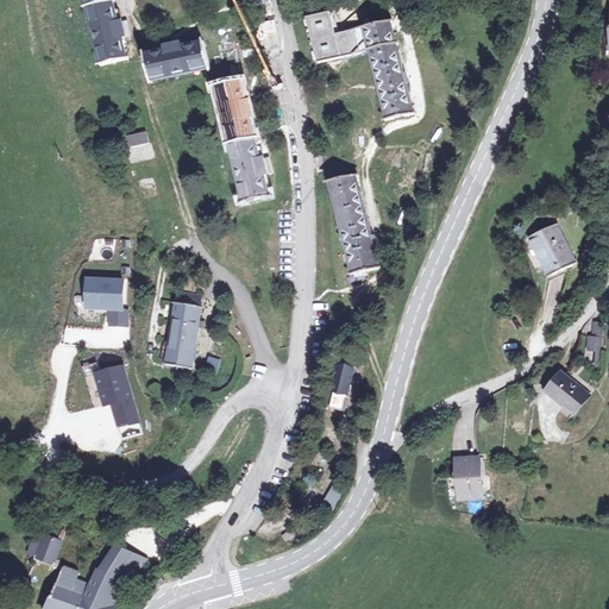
[(86,0),(101,64),(129,57),(125,36),(131,35),(129,19),(121,19),(117,0),(86,0)]
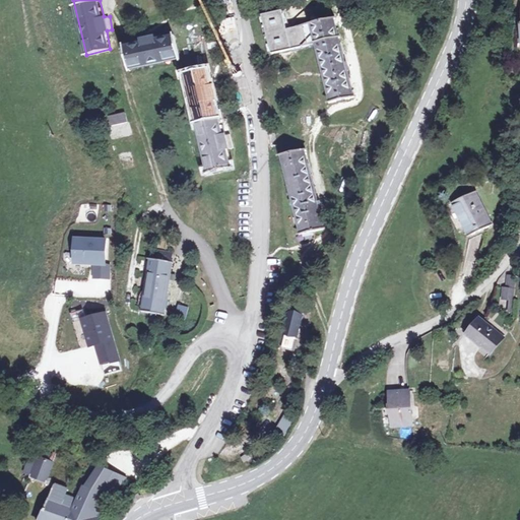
[(330,99),(354,93),(338,14),(289,24),(284,8),(265,12),(273,50),(317,42),(330,99)]
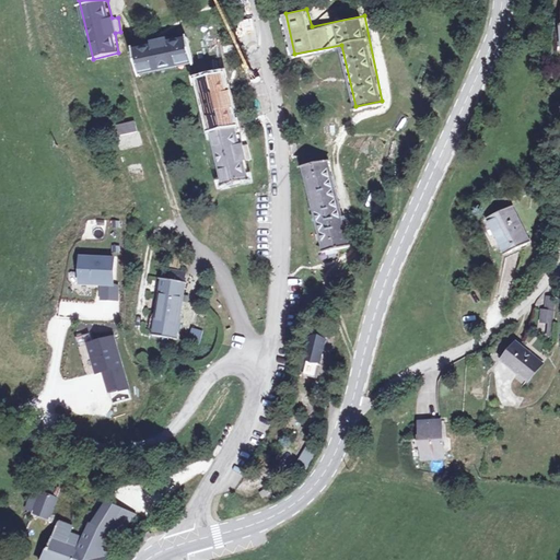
[(138,74),(193,61),(187,37),(167,41),(166,34),(151,38),(152,44),(133,50),(138,74)]
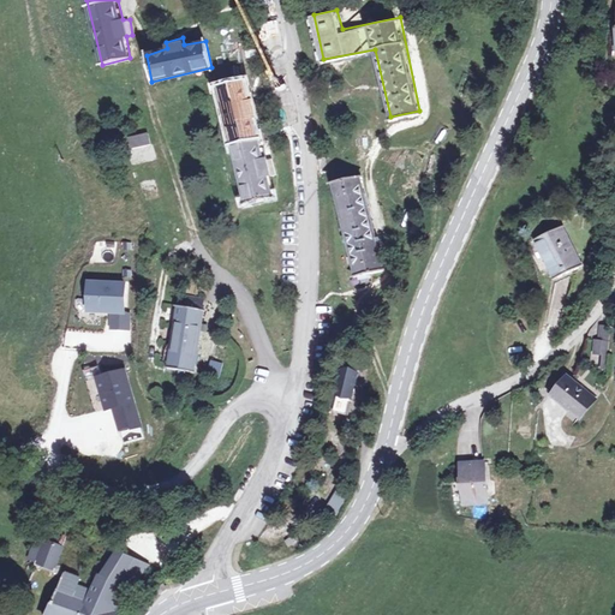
[(245,81),(218,87),(245,202),(272,196),(268,173),(274,172),(272,157),(264,159),(255,117),(261,115),(258,102),(251,102),(245,81)]
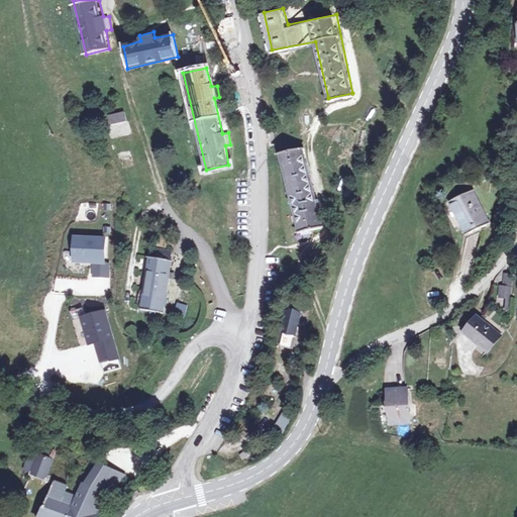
[(123,112),(108,115),(110,124),(124,119),(123,112)]
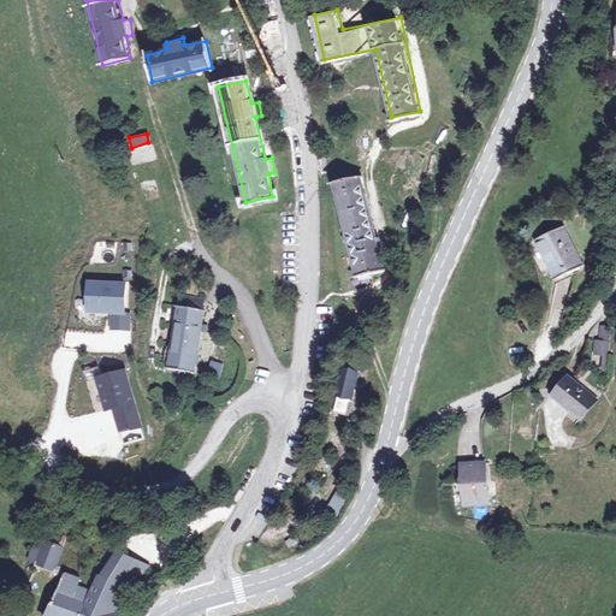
[(366,182),(336,189),(354,280),(383,274),(366,182)]
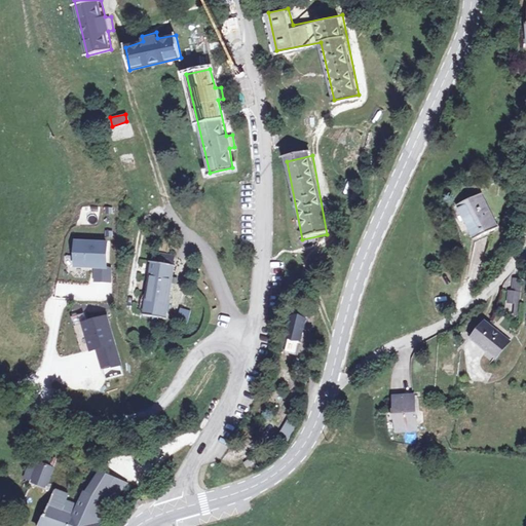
[(493,230),(480,194),(459,202),(472,238),(493,230)]
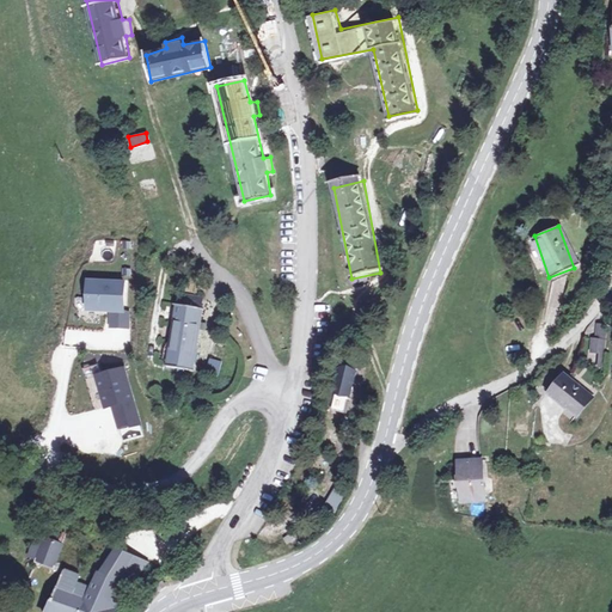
[(124,280),(85,279),(84,311),(123,313),(124,280)]
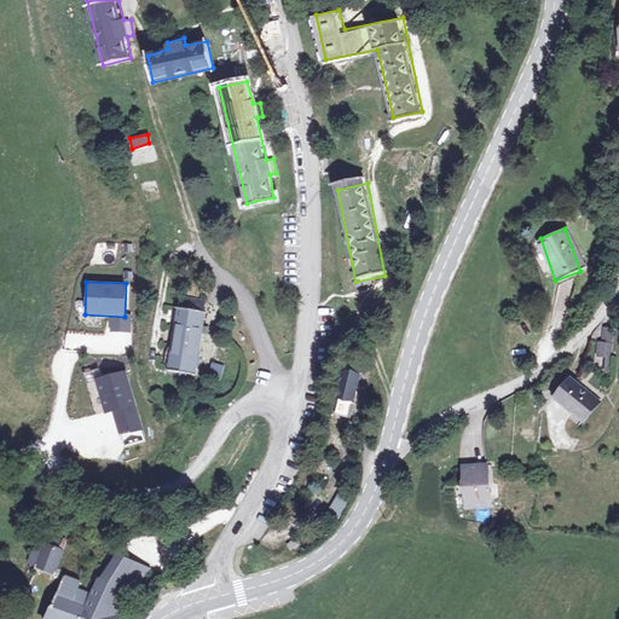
[(167,370),(197,372),(208,310),(204,310),(204,299),(184,295),(180,306),(178,305),(167,370)]
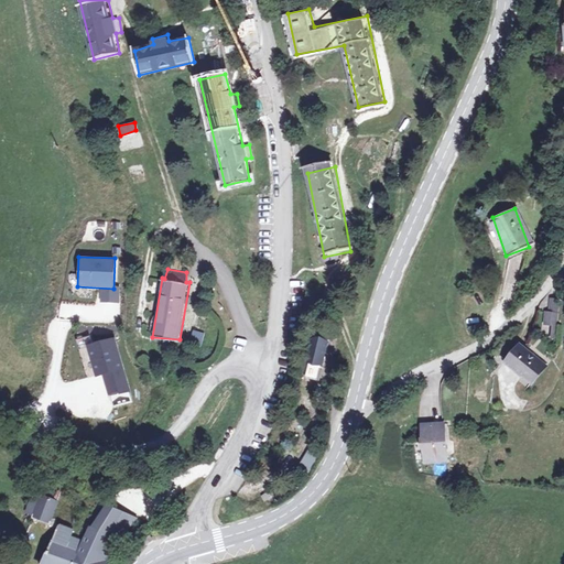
[(560,300),(550,300),(549,312),(544,312),(542,326),(551,327),(549,340),(555,340),(560,300)]
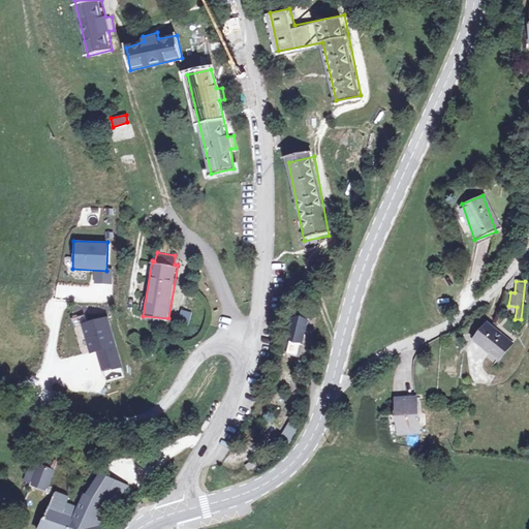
[(188,324),(191,312),(180,309),(177,321),(188,324)]
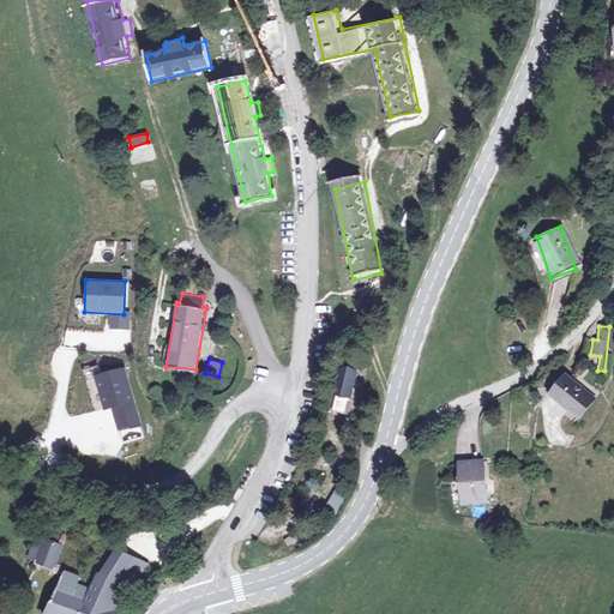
[(124,367),(92,377),(103,410),(112,408),(119,432),(140,426),(124,367)]
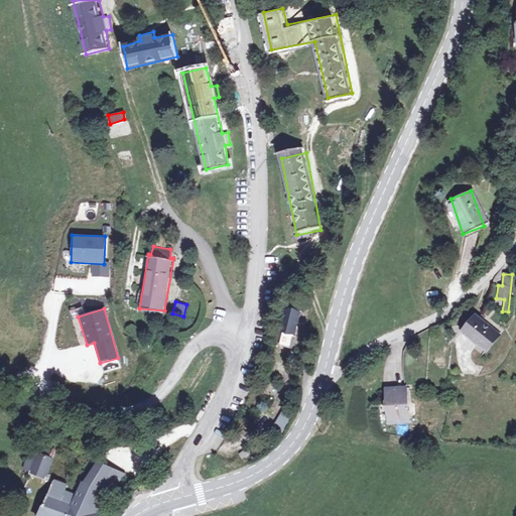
[(300,310),(291,308),(285,332),(296,334),(300,310)]
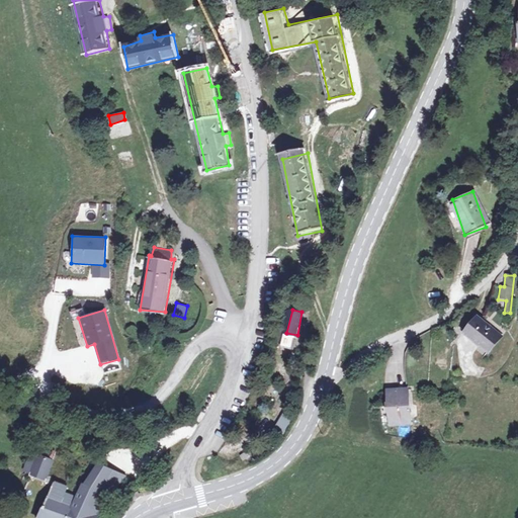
[(496,337),(477,320),(467,331),(488,350),(496,337)]
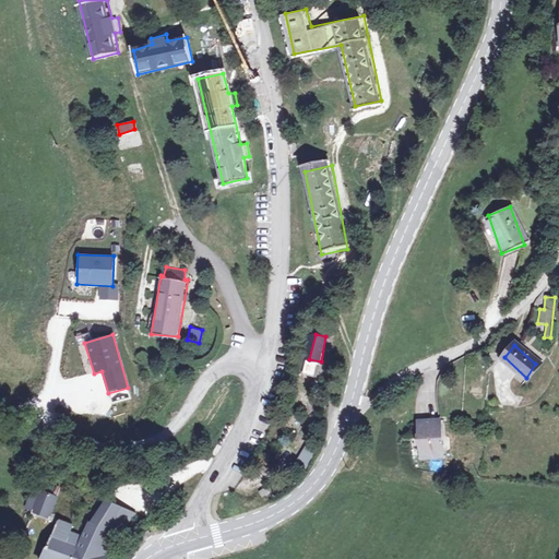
[(441,419),(429,420),(419,420),(418,453),(423,453),(428,453),(429,459),(441,459),(441,419)]
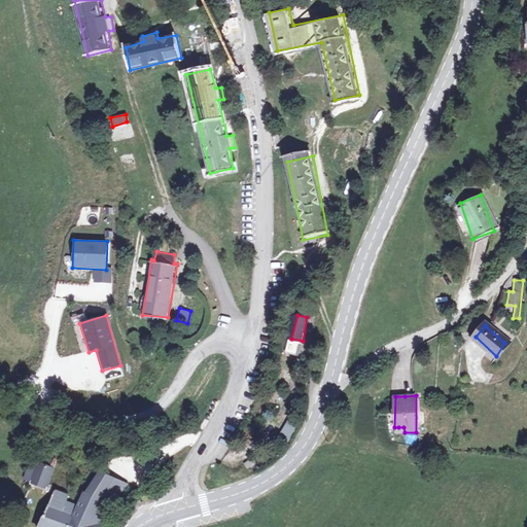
[(277,436),(286,443),(299,427),(289,420),(277,436)]
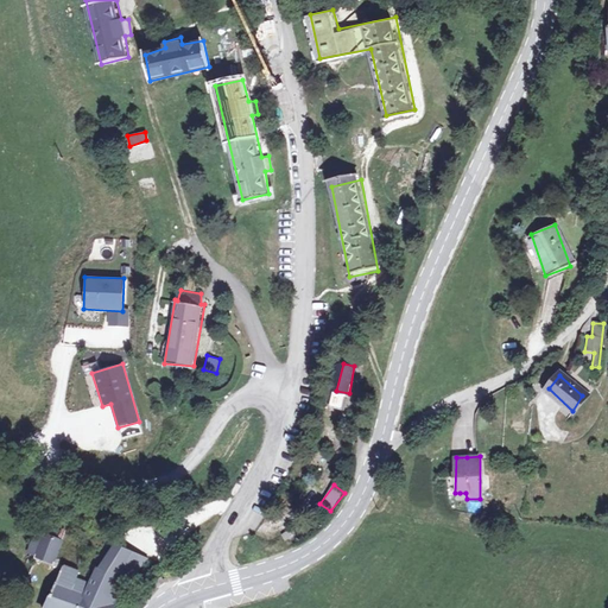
[(290,544),(296,534),(286,529),(280,538),(290,544)]
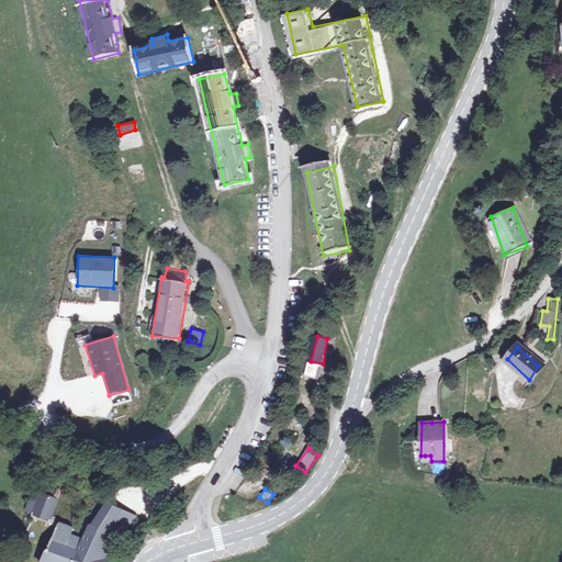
[(37,492),(26,513),(48,524),(56,508),(53,507),(54,502),(37,492)]
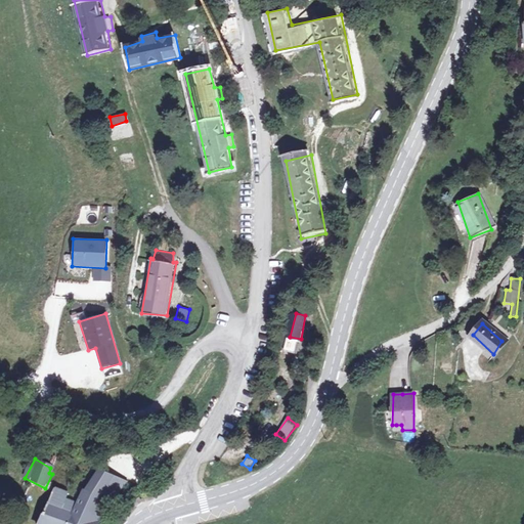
[(154,479),(166,470),(163,465),(150,473),(154,479)]
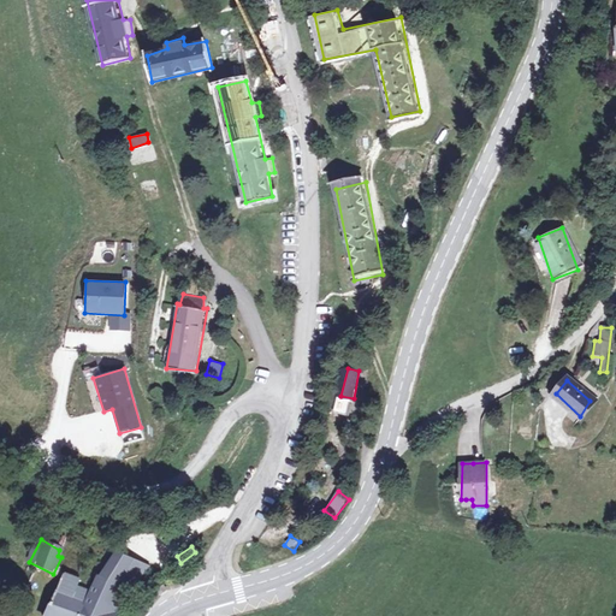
[(129,615),(148,586),(150,587),(158,574),(130,556),(104,599),(81,590),(83,584),(71,575),(47,615),(129,615)]
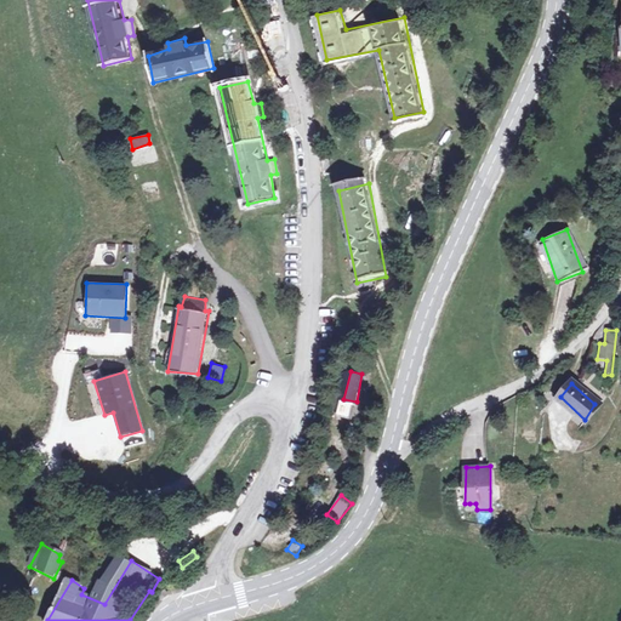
[(160,603),(170,594),(165,588),(155,597),(160,603)]
